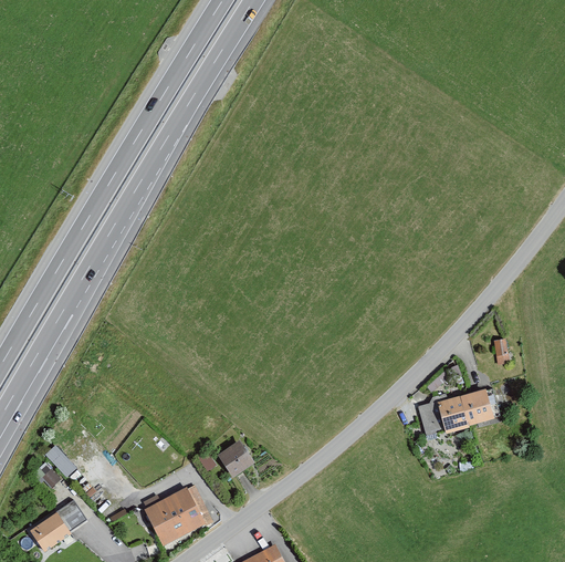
[(494,340),(499,363),(510,361),(505,337),(494,340)]
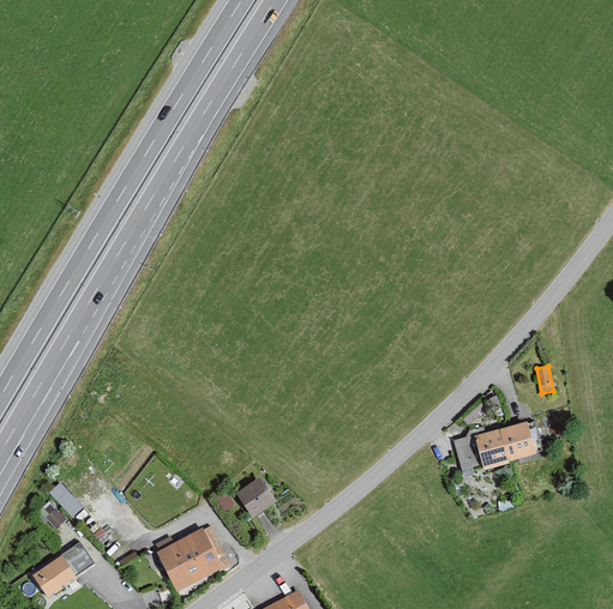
[(485,426),(469,429),(467,435),(455,439),(463,470),(485,464),(486,470),(510,463),(509,459),(536,452),(527,420),(486,430),(485,426)]
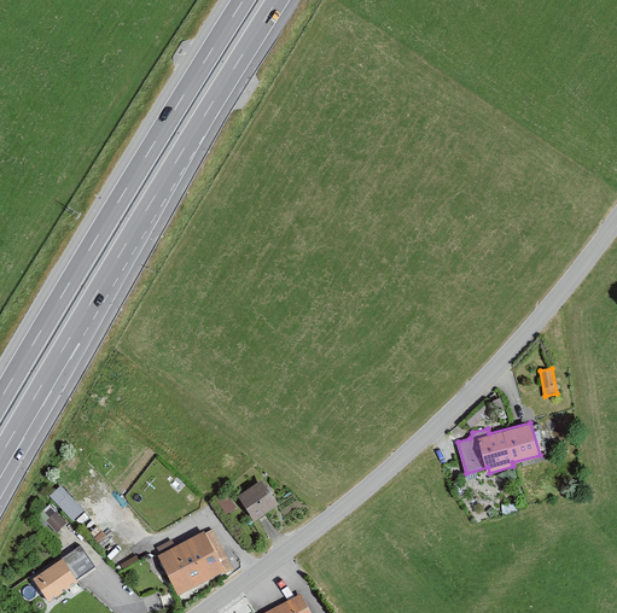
[(64,477),(52,489),(76,514),(87,502),(64,477)]
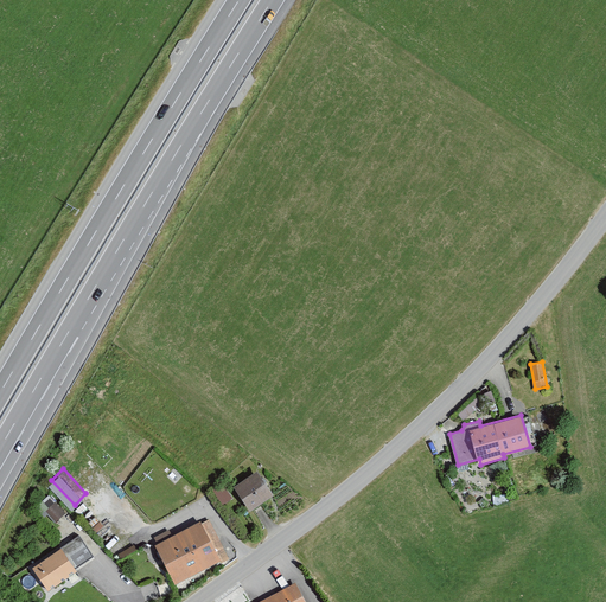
[(233,486),(250,510),(273,494),(255,471),(233,486)]
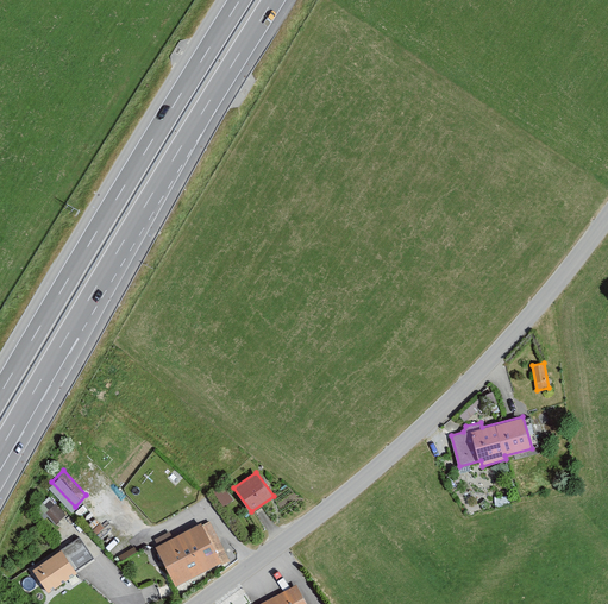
[(43,505),(56,521),(64,514),(52,498),(43,505)]
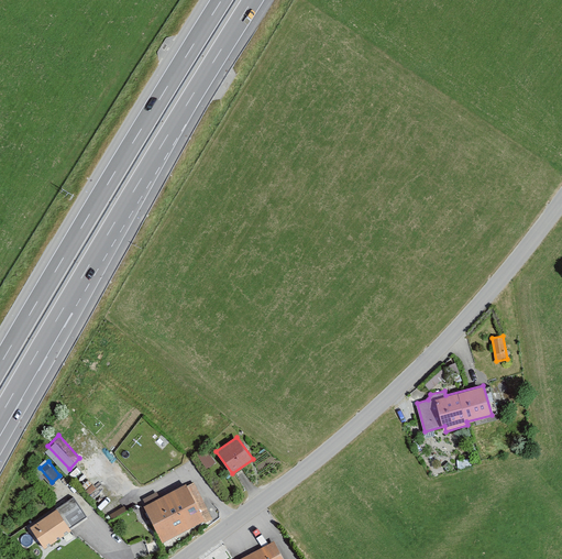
[(187,485),(186,483),(158,497),(156,492),(143,499),(146,505),(143,506),(161,543),(212,517),(195,482),(187,485)]
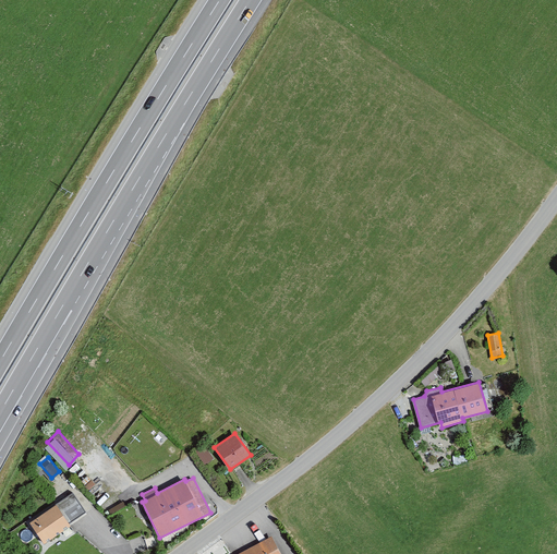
[(29,524),(44,544),(71,526),(56,505),(29,524)]
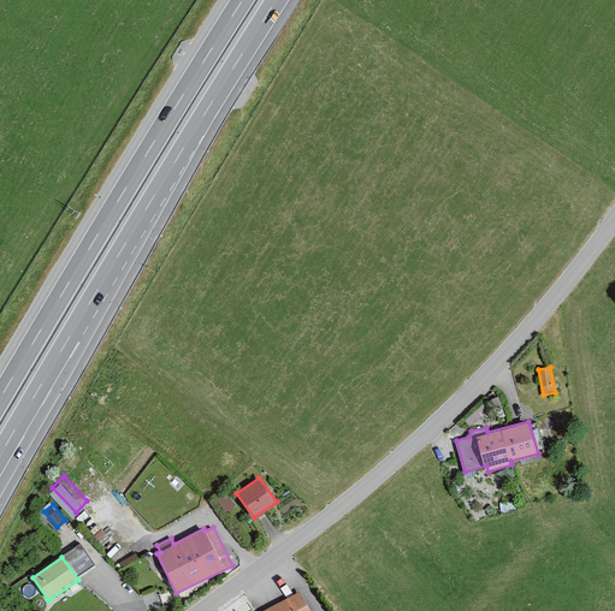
[(309,610),(299,591),(260,610),(309,610)]
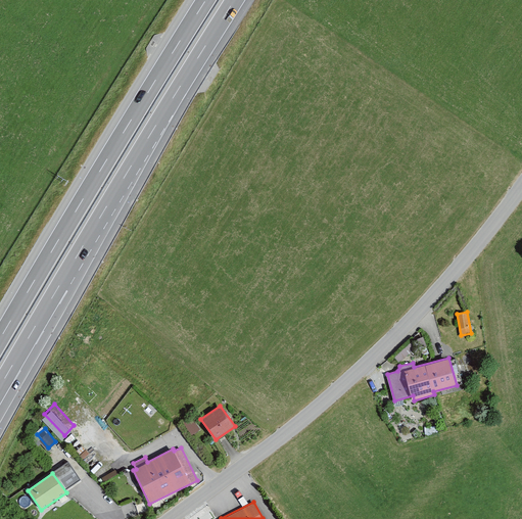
All buildings are outlined.
